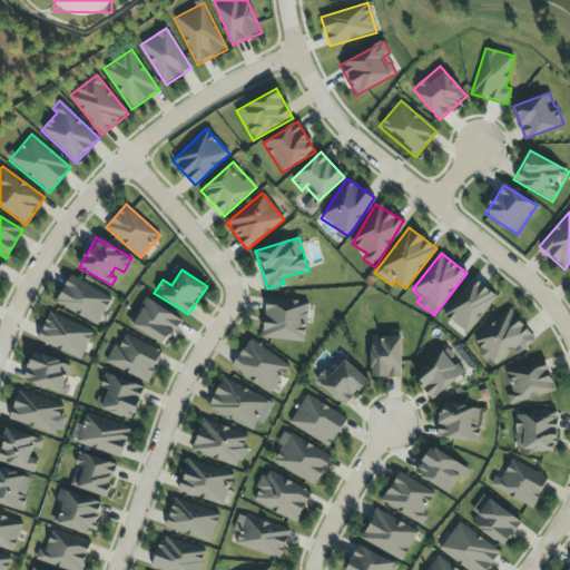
[(112,297),(70,275),(56,304),(98,325),(112,297)]
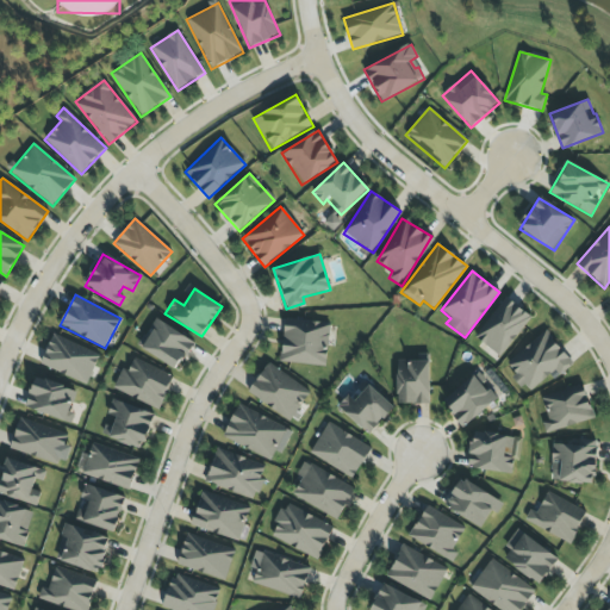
[(474,336),(499,358),(531,318),(506,297),(474,336)]
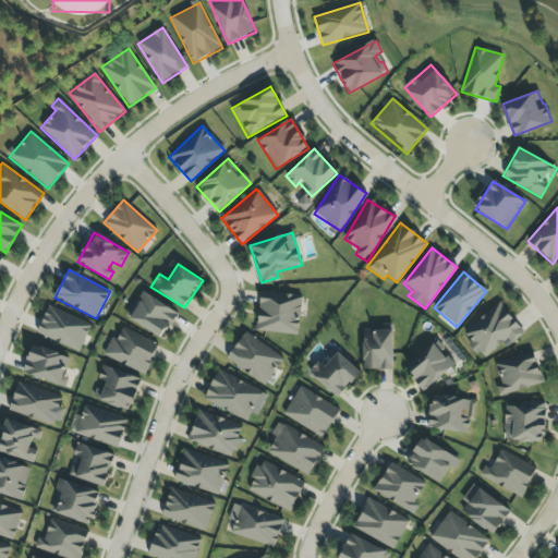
[(125,316),(160,339),(178,314),(143,291),(125,316)]
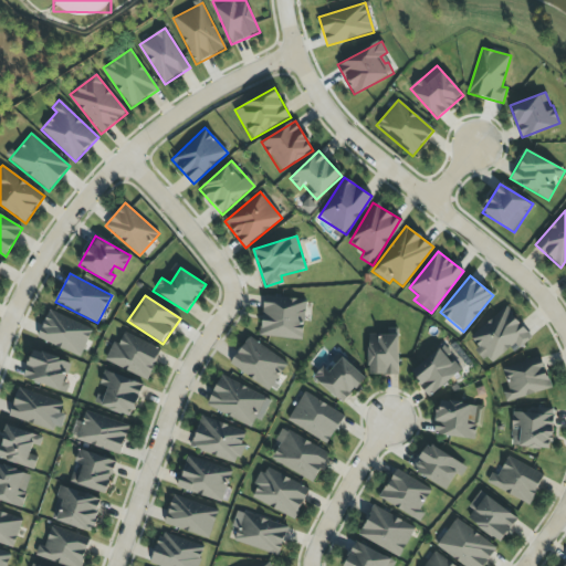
[(306,300),(264,295),(260,335),(302,341),(306,300)]
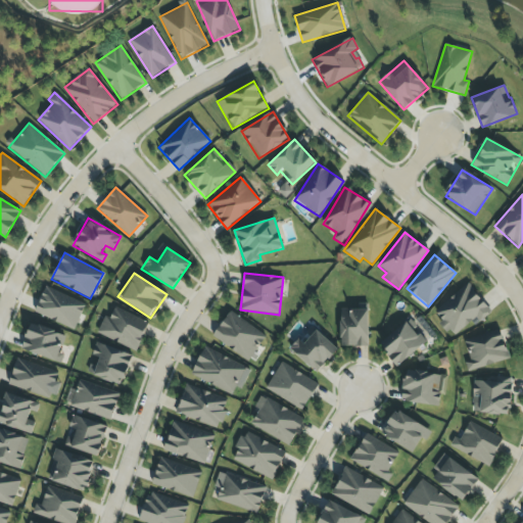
[(433,312),(454,338),(489,311),(469,284),(433,312)]
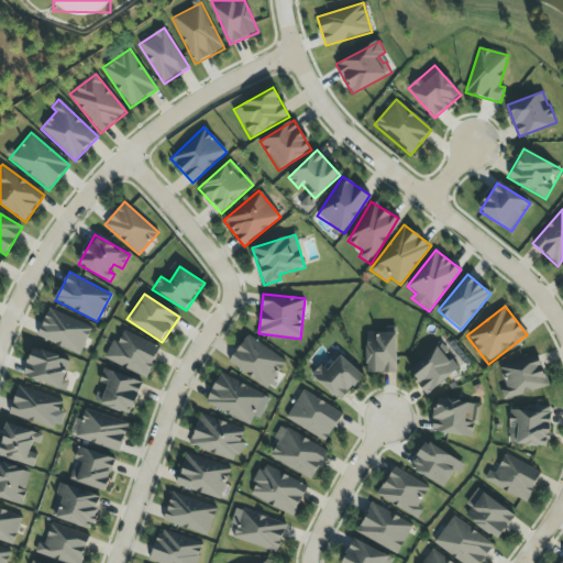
[(92,328),(48,309),(36,337),(80,355),(92,328)]
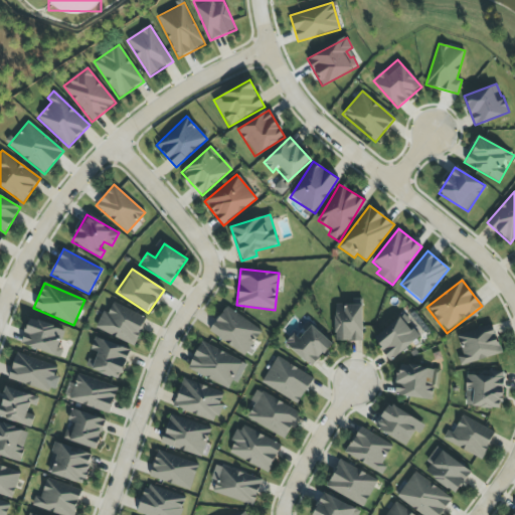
[(147,318),(113,303),(108,314),(104,312),(96,328),(134,346),(147,318)]
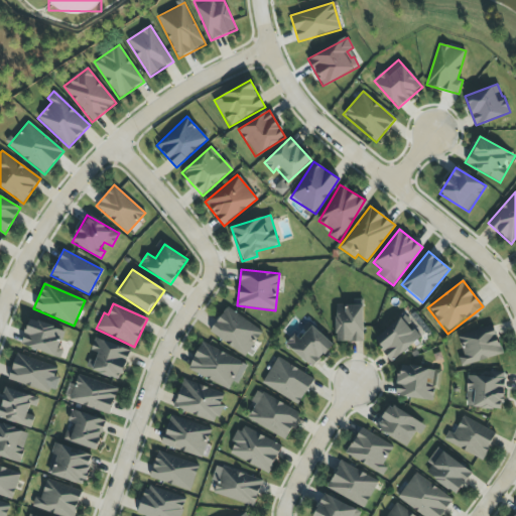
[(364,342),(363,305),(336,305),(337,343),(364,342)]
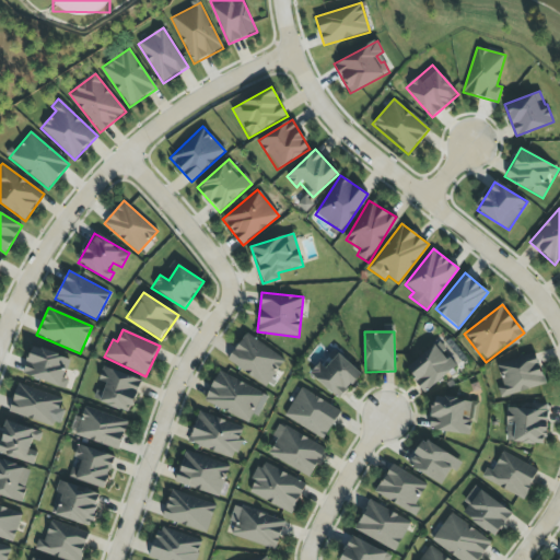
[(228,360),(265,387),(284,361),(246,333),(228,360)]
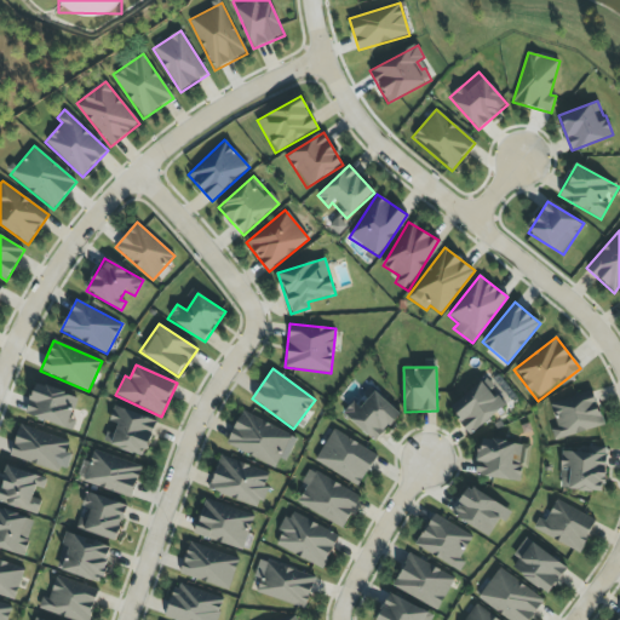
[(449,406),(469,434),(504,409),(484,382),(449,406)]
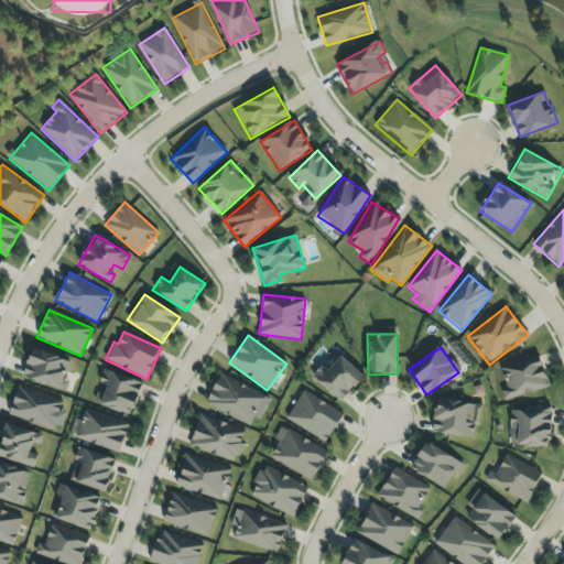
[(71,361),(33,348),(23,377),(66,392),(71,378),(65,377),(71,361)]
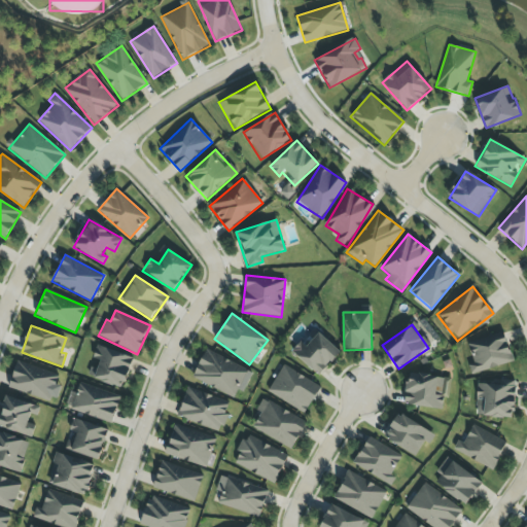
[(306,347),(300,341),(290,350),(318,377),(341,352),(315,328),(308,336),(312,340),(306,347)]
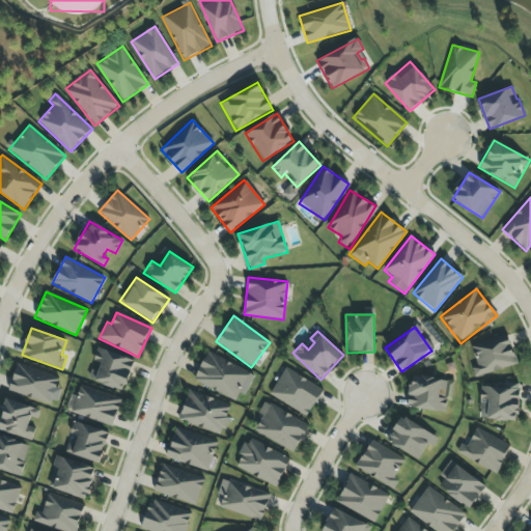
[(518,364),(508,334),(471,346),(477,366),(472,368),(475,378),(518,364)]
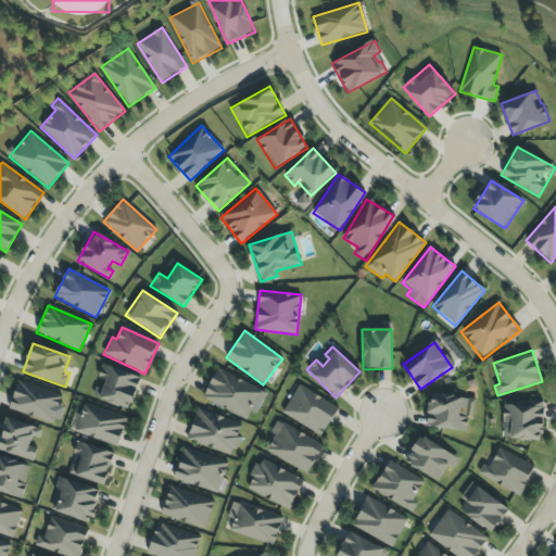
[(141,378),(103,364),(97,382),(98,382),(93,397),(130,411),(141,378)]
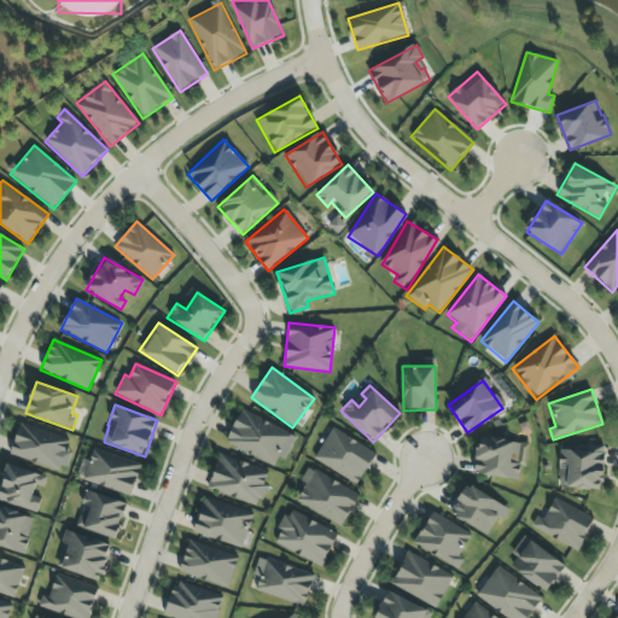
[(291,435),(242,409),(225,443),(274,467),(291,435)]
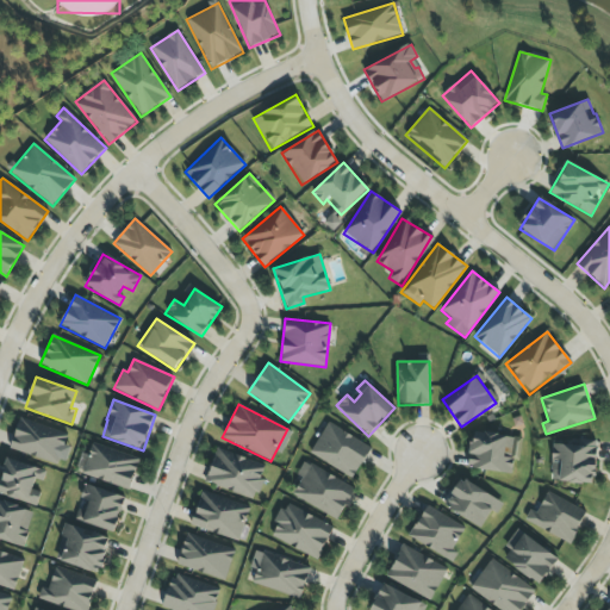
[(10,450),(58,464),(67,433),(18,419),(10,450)]
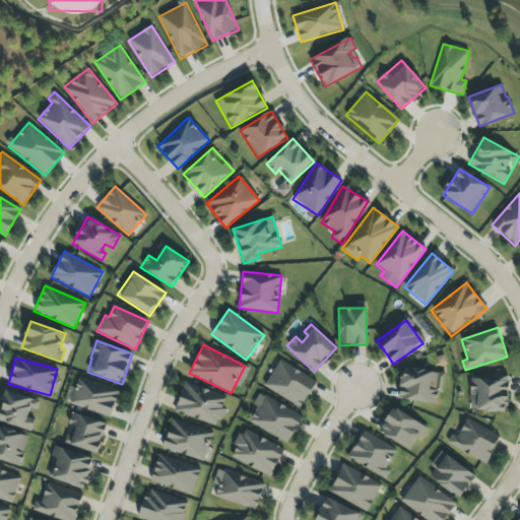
[(264,386),(301,408),(317,382),(280,361),(264,386)]
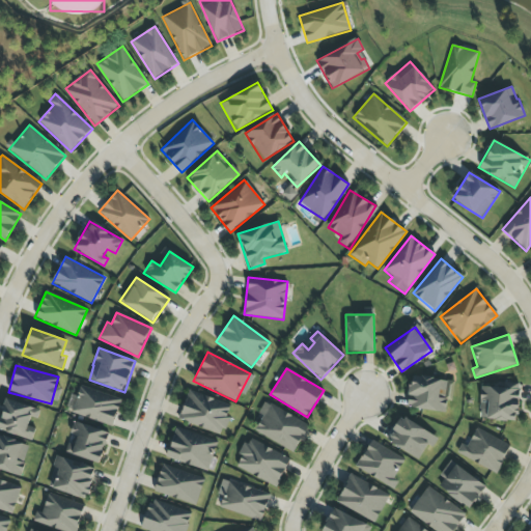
[(407,407),(444,413),(447,396),(451,397),(454,383),(412,374),(407,407)]
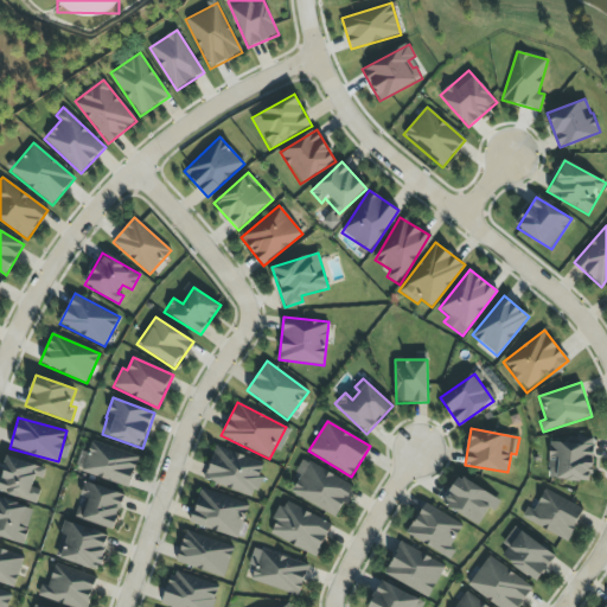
[(549,440),(548,479),(592,481),(593,442),(549,440)]
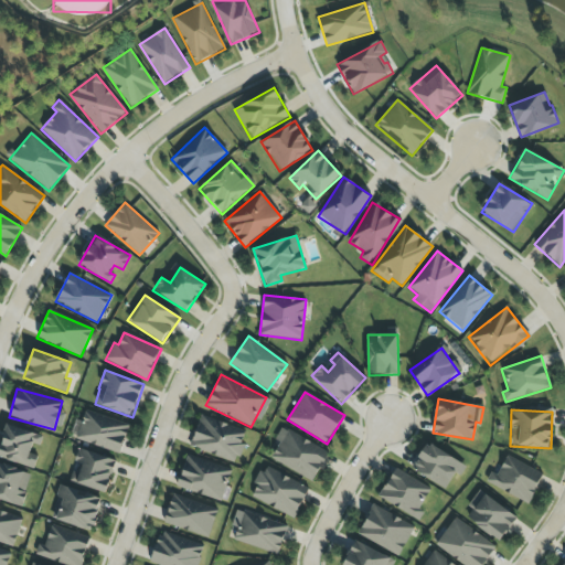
[(129,424),(85,412),(76,440),(121,454),(129,424)]
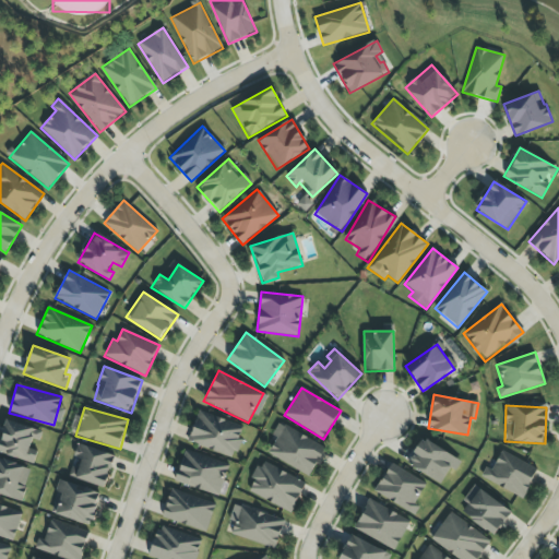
[(234,458),(244,426),(198,412),(188,443),(234,458)]
